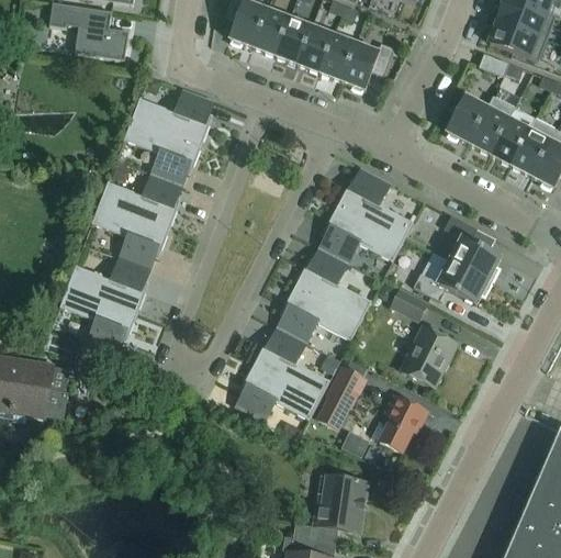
[(231,0),(225,15),(237,21),(231,40),(232,40),(231,43),(240,47),(243,44),(254,48),(268,10),(246,1),(246,0),(231,0)]
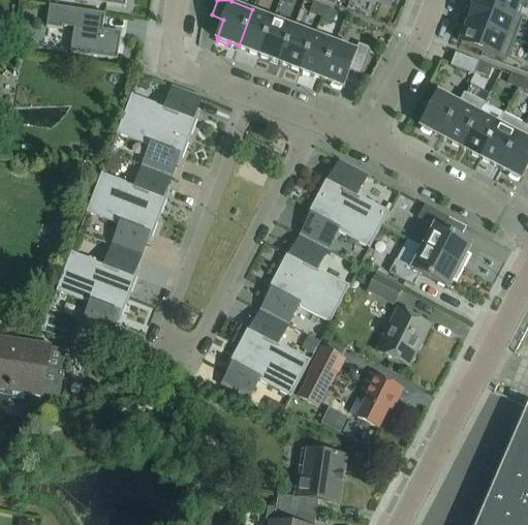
[(476,0),(469,19),(516,36),(524,14),(515,11),(515,12),(483,0),(476,0)]
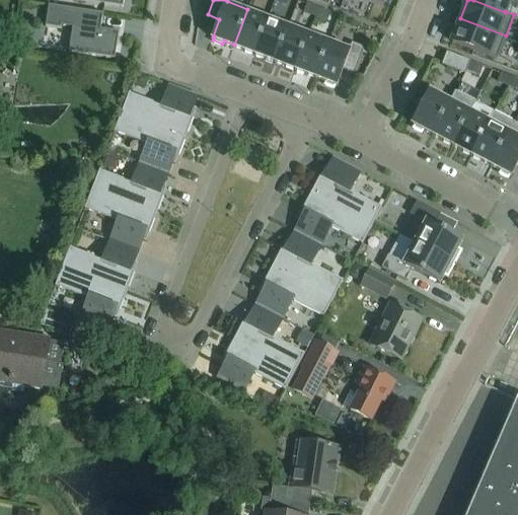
[(473,0),(505,12),(505,11),(509,0),(473,0)]
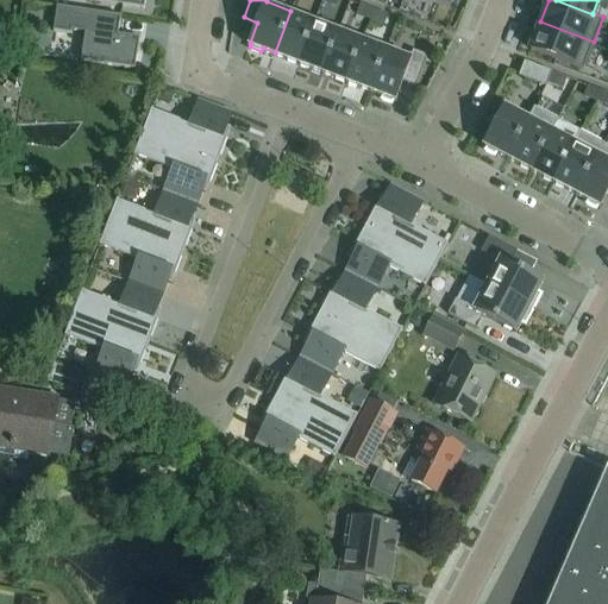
[(371,16),(374,6),(361,1),(357,10),(371,16)]
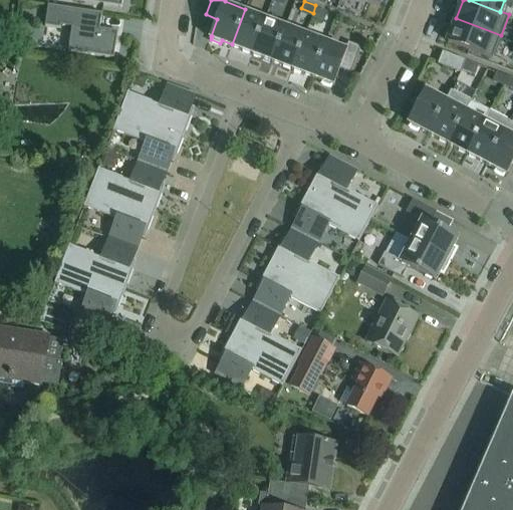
[(48,2),(45,23),(60,26),(61,23),(72,24),(68,48),(114,55),(118,28),(100,26),(102,11),(48,2)]
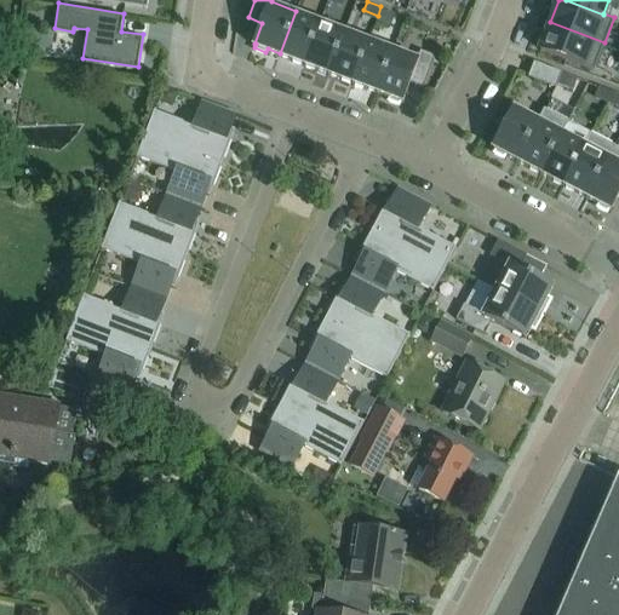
[(380,6),(378,16),(391,21),(395,12),(380,6)]
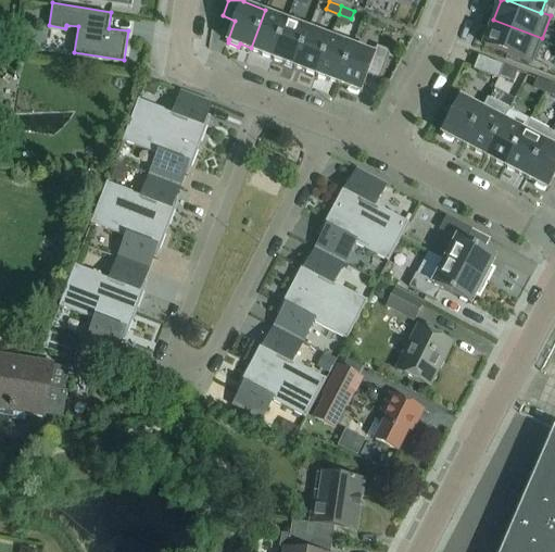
[(265,10),(251,48),(273,55),(287,19),(265,10)]
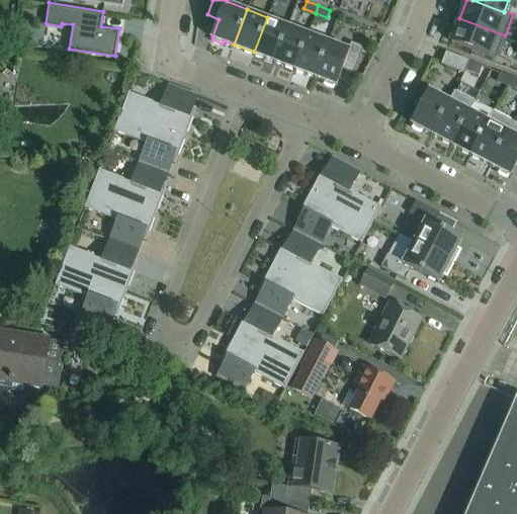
[(267,17),(254,52),(274,60),(287,24),(267,17)]
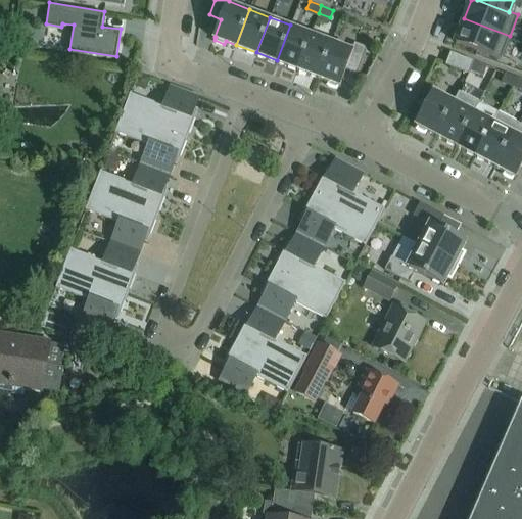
[(464,18),(456,40),(502,57),(510,36),(464,18)]
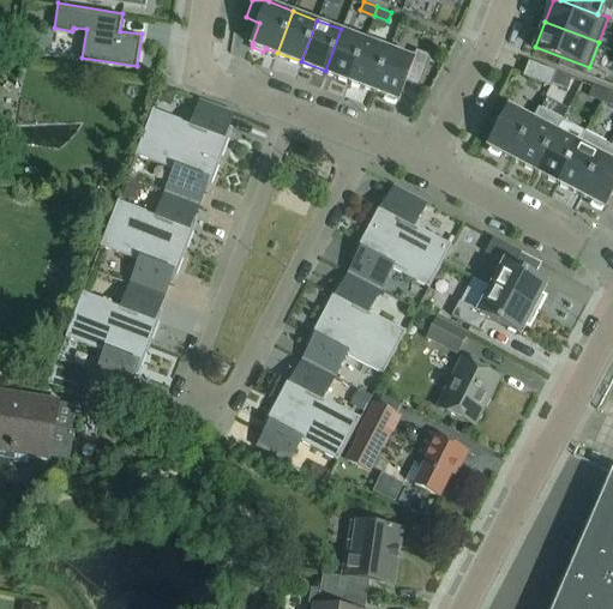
[(341,29),(325,71),(349,80),(365,38),(341,29)]
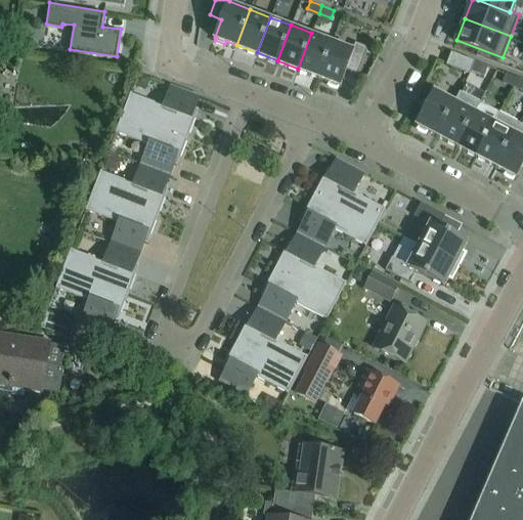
[(311,33),(298,69),(318,76),(333,41),(311,33)]
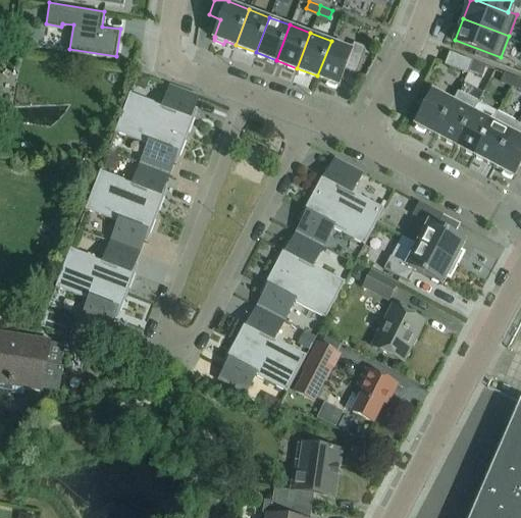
[(15,38),(13,50),(21,51),(23,39),(15,38)]
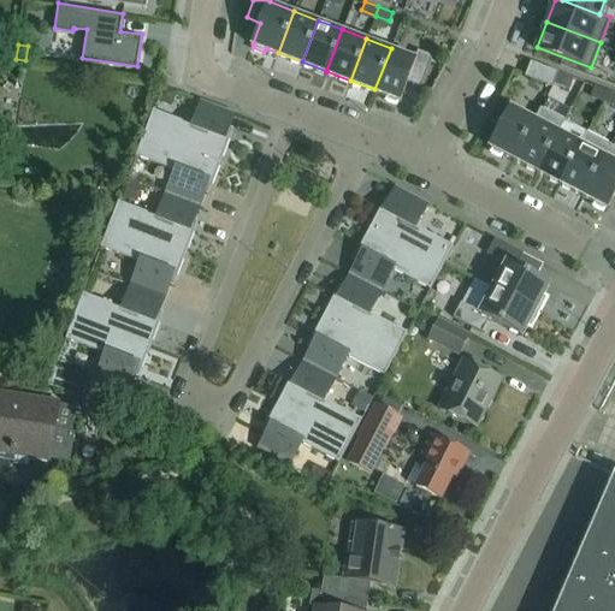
[(391,48),(374,89),(386,94),(385,98),(397,102),(398,99),(400,99),(408,78),(421,84),(433,53),(418,48),(415,57),(391,48)]
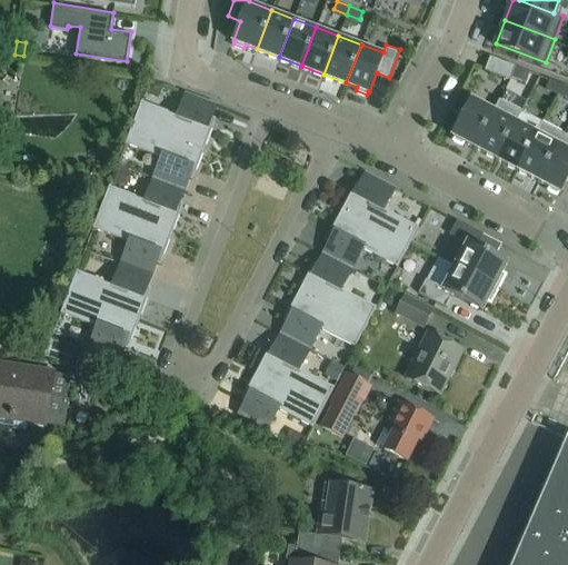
[(490,55),(485,68),(510,78),(516,63),(490,55)]
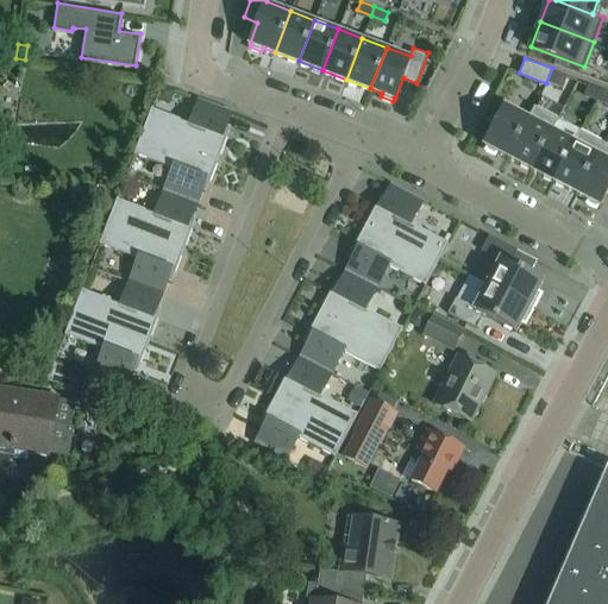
[(552,69),(549,80),(562,85),(566,75),(552,69)]
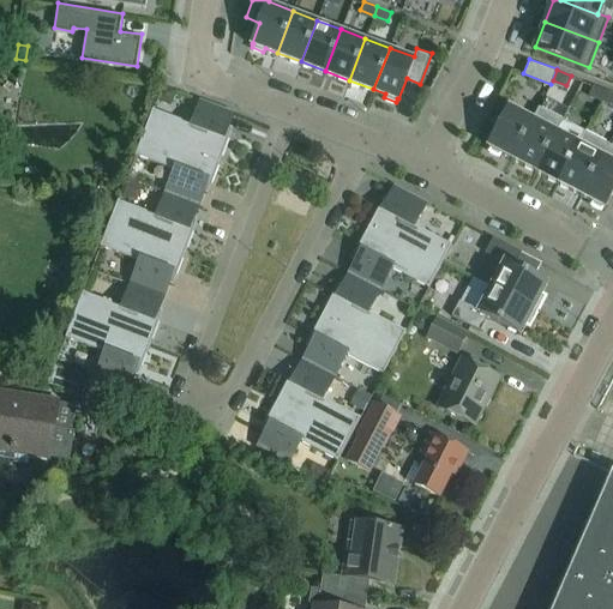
[(602,97),(606,88),(593,83),(589,92),(602,97)]
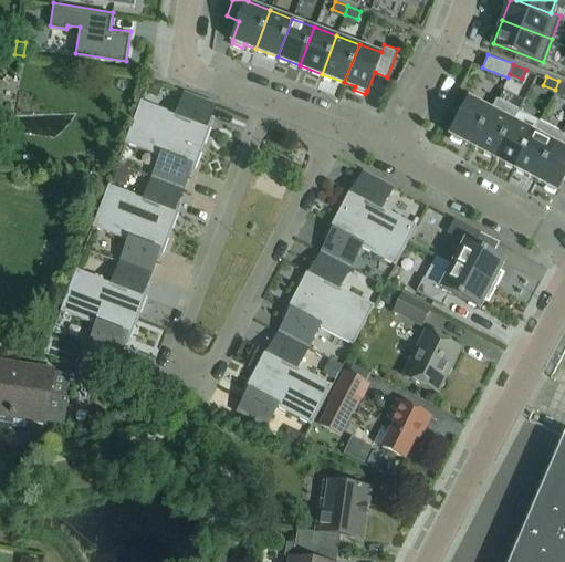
[(564,83),(558,81),(555,90),(564,93),(564,83)]
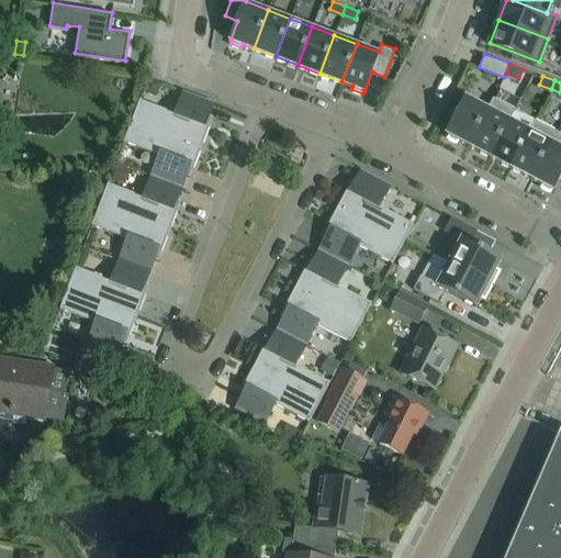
[(141,98),(133,119),(202,145),(210,125),(205,123),(214,101),(184,90),(177,112),(141,98)]
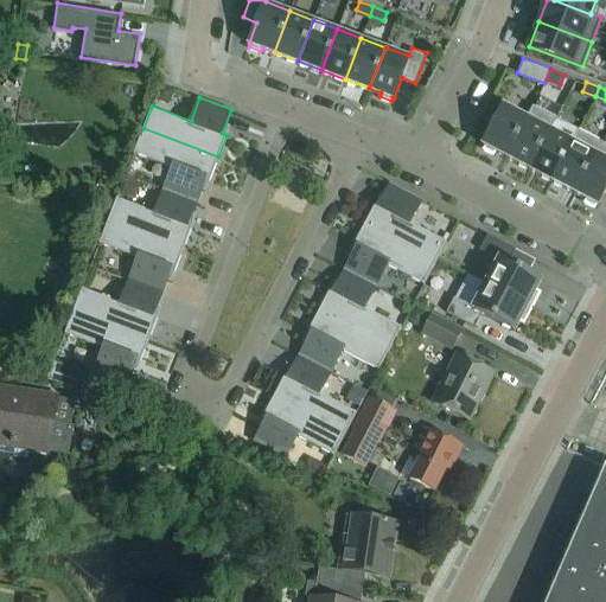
[(503,103),(483,142),(485,143),(483,147),(493,152),(495,149),(506,155),(527,116),(527,115),(503,103)]
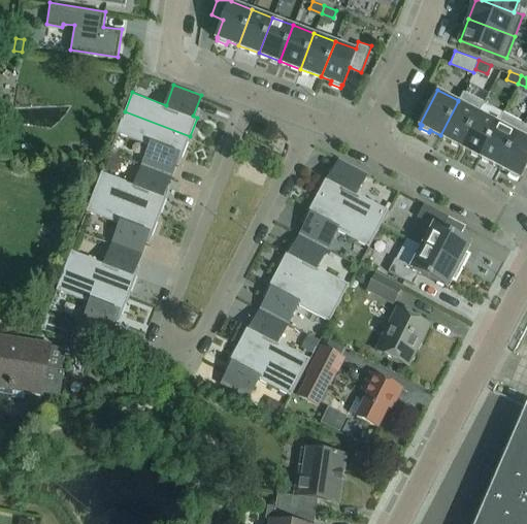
[(458,101),(440,135),(460,145),(478,111),(479,111),(484,101),(463,90),(458,100),(458,101)]
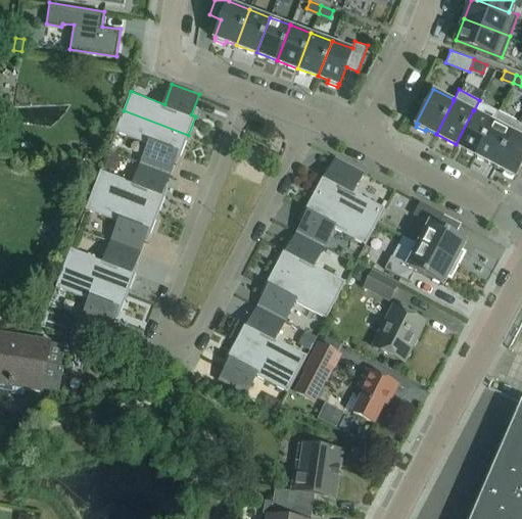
[(473,110),(456,144),(475,154),(493,121),(492,121),(499,109),(479,100),(474,110),(473,110)]
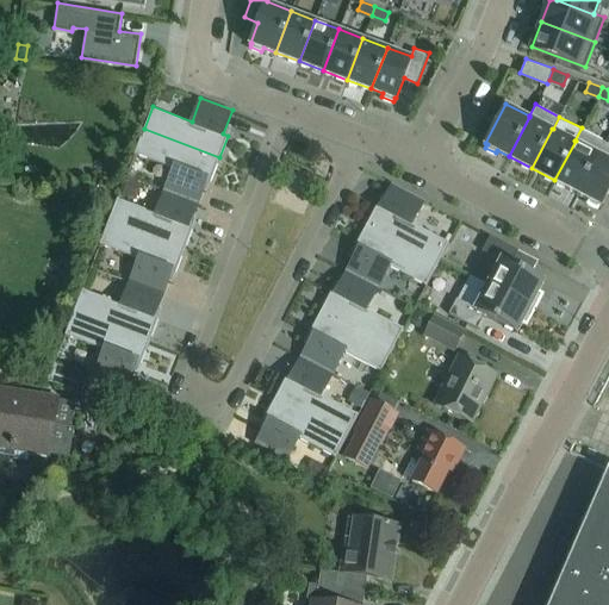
[(144,129),(136,150),(173,166),(165,188),(198,201),(206,178),(211,180),(219,157),(144,129)]
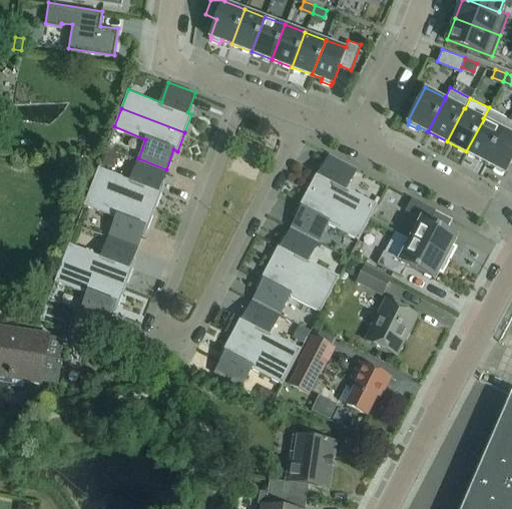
[(485,161),(508,118),(489,108),(483,119),(466,152),(485,162),(485,161)]
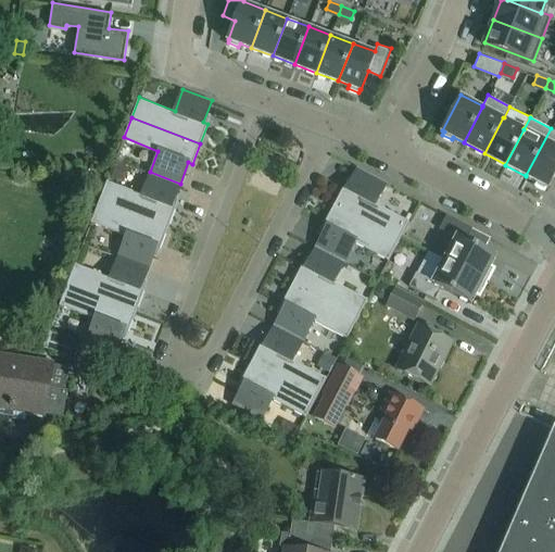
[(554,130),(551,128),(526,175),(537,180),(535,184),(544,188),(546,185),(547,186),(554,172),(554,130)]
